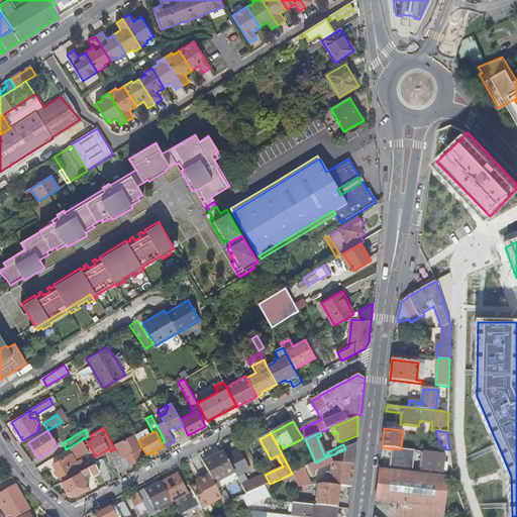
[(138,440),(135,434),(118,443),(124,456),(119,458),(126,471),(131,468),(130,464),(142,458),(137,449),(141,447),(138,440)]
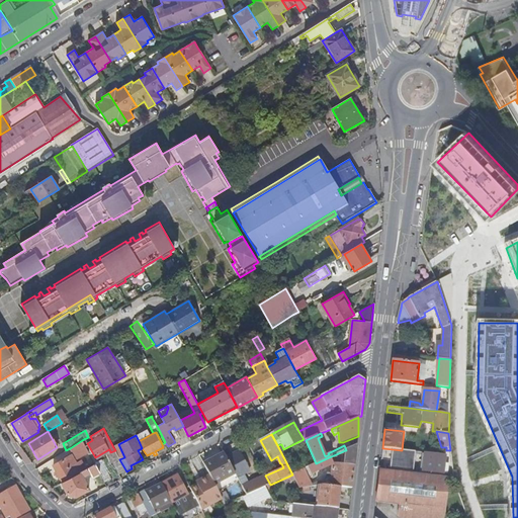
[(90,436),(88,437),(82,440),(85,444),(87,443),(92,440),(90,436)]
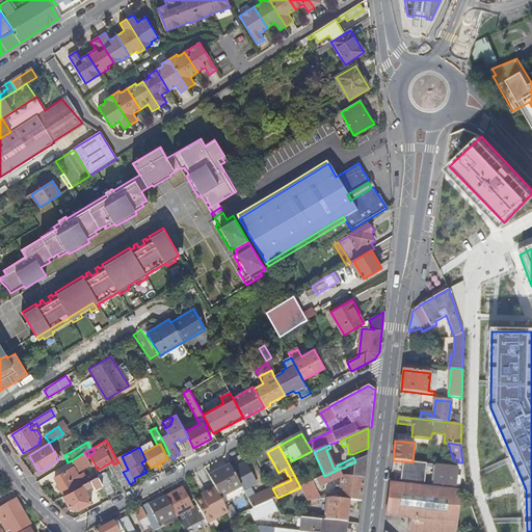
[(84,452),(72,460),(78,472),(91,464),(87,456),(84,452)]
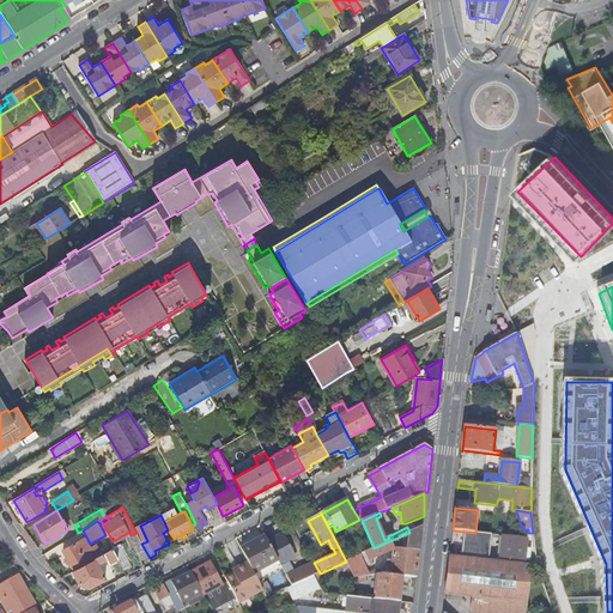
[(140,526),(134,529),(137,533),(141,542),(141,544),(147,541),(140,526)]
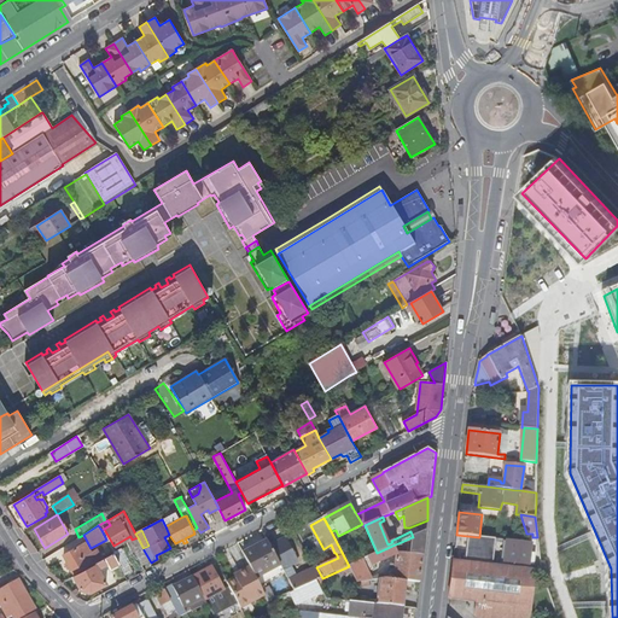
[(424,555),(427,530),(413,537),(412,537),(412,542),(409,542),(408,547),(400,547),(398,543),(395,544),(398,553),(424,555)]
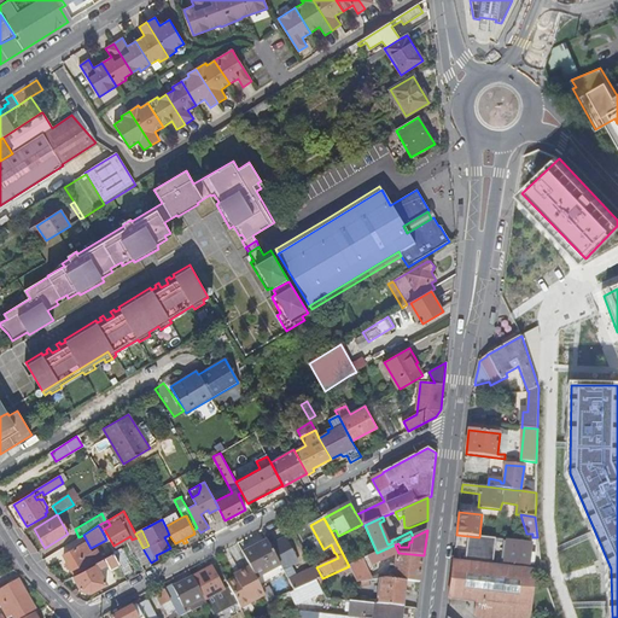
[(143,547),(138,537),(132,540),(130,536),(128,537),(135,552),(143,547)]
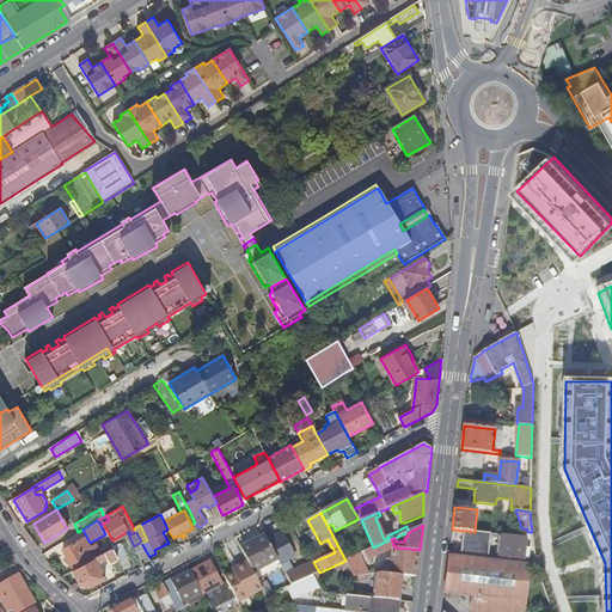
[(496,534),(475,532),(473,532),(463,531),(460,555),(488,557),(490,537),(496,538),(496,534)]
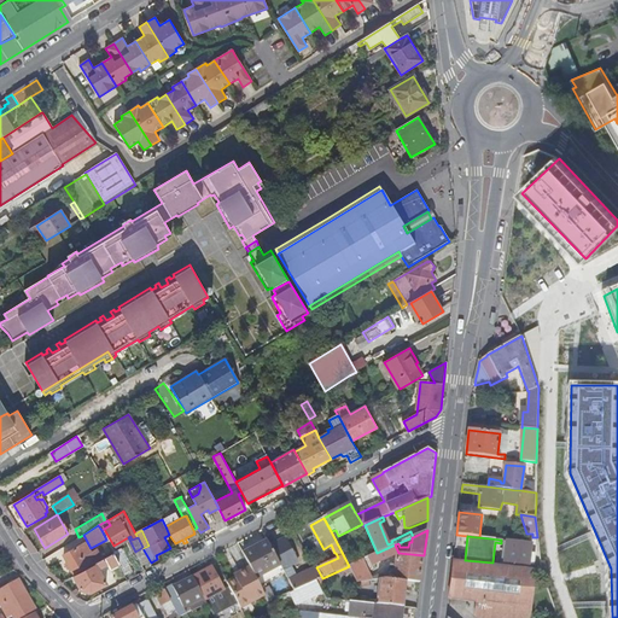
[(285,537),(270,546),(280,564),(283,569),(287,566),(284,559),(293,554),(285,537)]
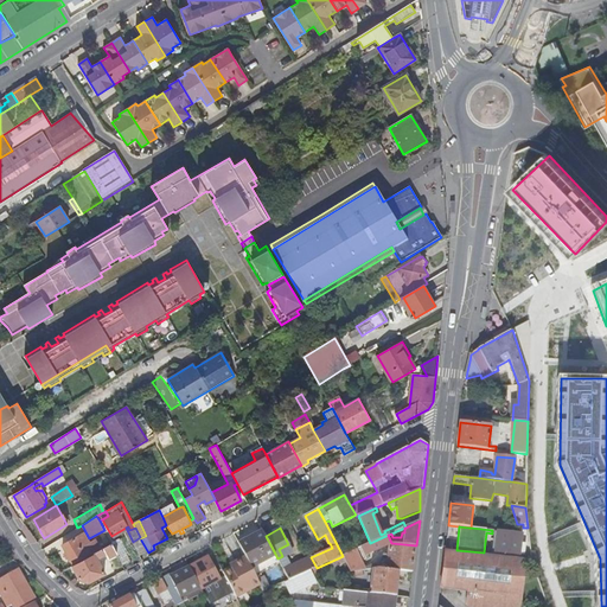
[(266,536),(263,531),(238,544),(246,557),(251,567),(275,554),(266,536)]
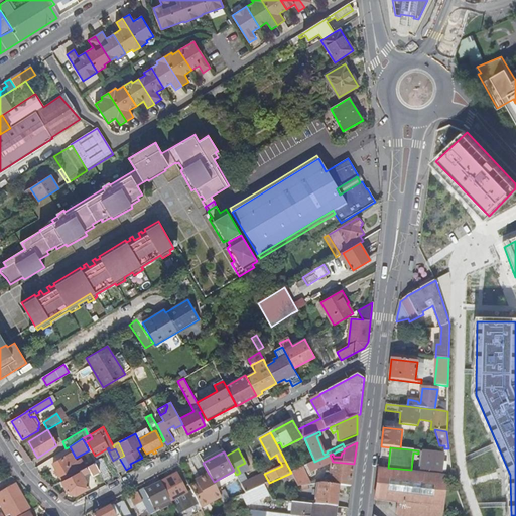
[(434,453),(423,452),(423,454),(421,469),(440,472),(442,456),(434,455),(434,453)]
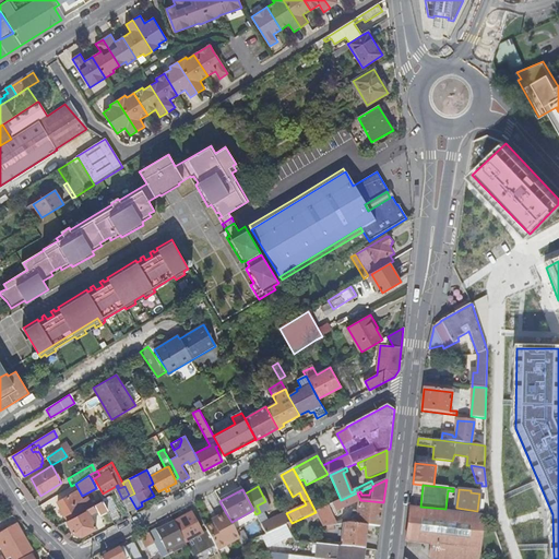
[(76,491),(57,502),(67,520),(86,509),(76,491)]
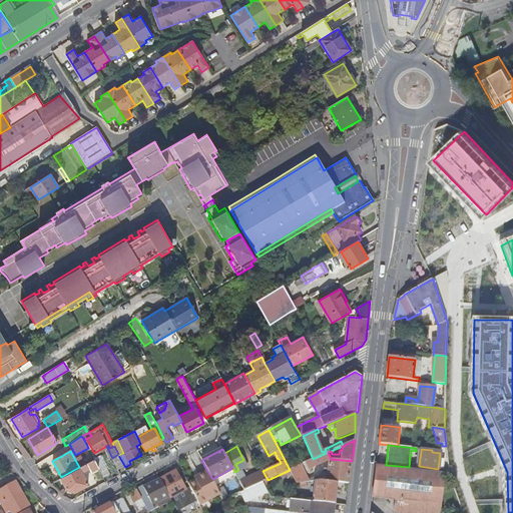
[(349,484),(352,461),(331,459),(328,452),(313,459),(306,462),(309,469),(330,460),(329,471),(320,470),(320,474),(328,475),(327,481),(337,482),(349,484)]
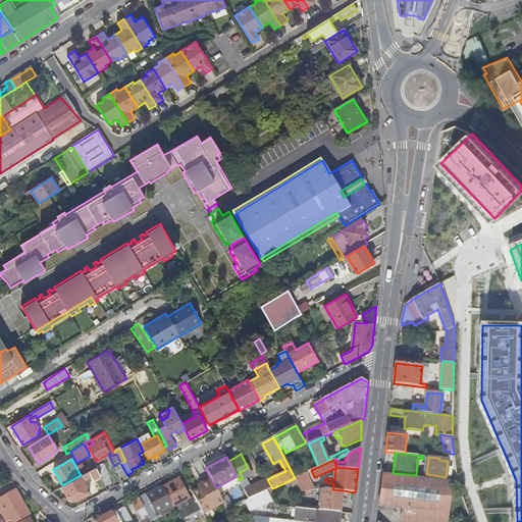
[(114,466),(122,482),(129,479),(127,475),(120,463),(120,462),(114,466)]
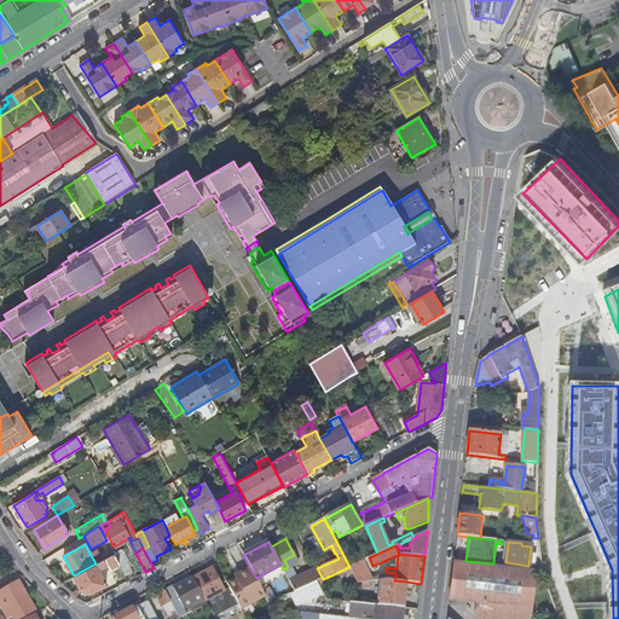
[(119,563),(125,577),(133,574),(121,550),(114,554),(119,563)]
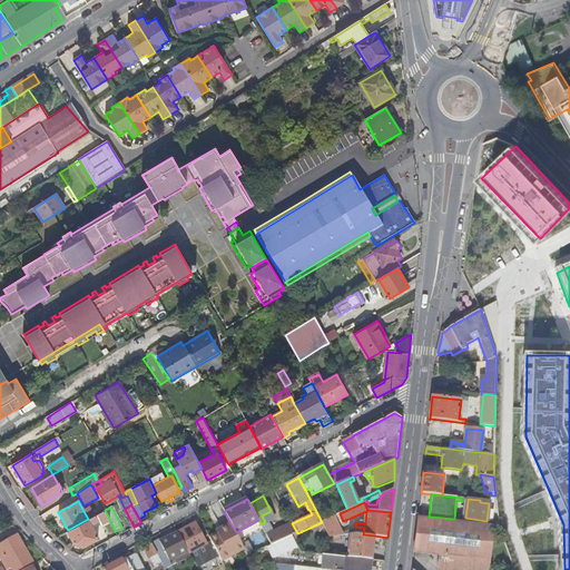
[(105,510),(67,532),(75,546),(84,548),(98,539),(90,526),(99,520),(100,523),(109,519),(105,510)]
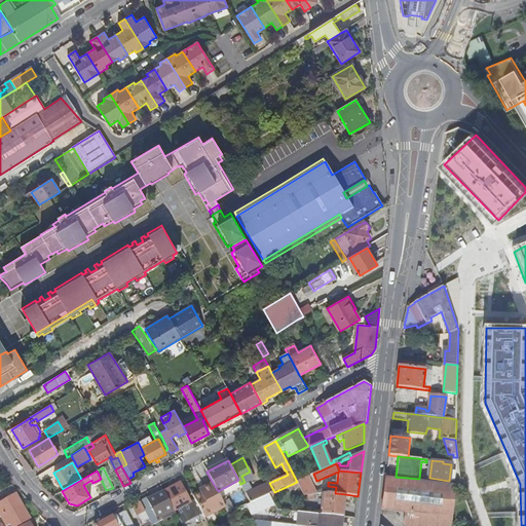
[(308,476),(297,482),(303,496),(306,496),(314,494),(316,494),(308,476)]
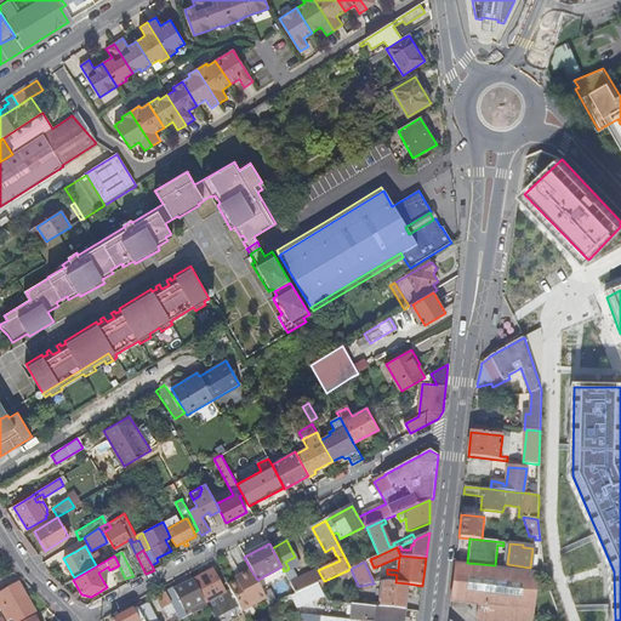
[(530,620),(536,574),(455,564),(451,600),(471,603),(469,617),(473,620),(530,620)]
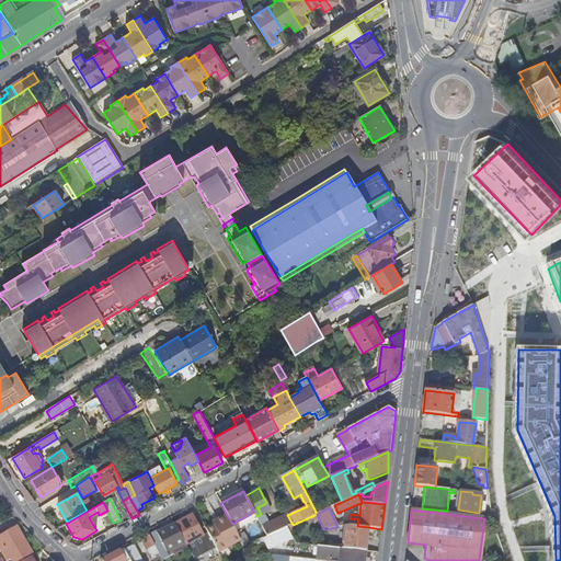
[(192,515),(175,524),(185,542),(186,546),(204,536),(192,515)]
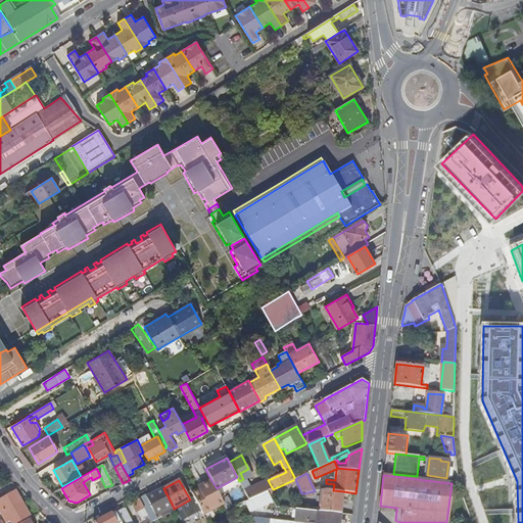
[(199,488),(192,492),(203,514),(225,504),(217,488),(211,480),(202,484),(203,486),(199,488)]
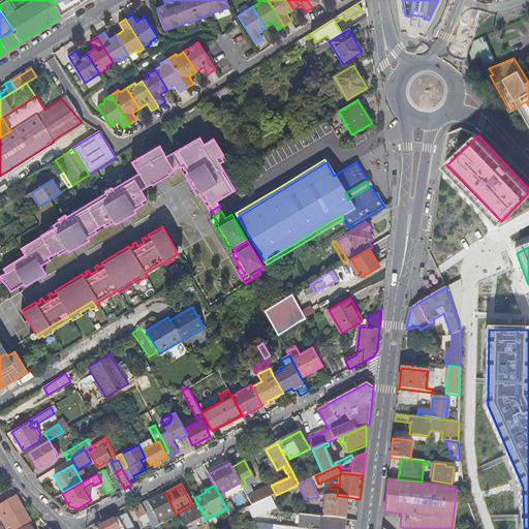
[(276,495),(271,486),(247,497),(251,505),(271,497),(273,496),(276,495)]
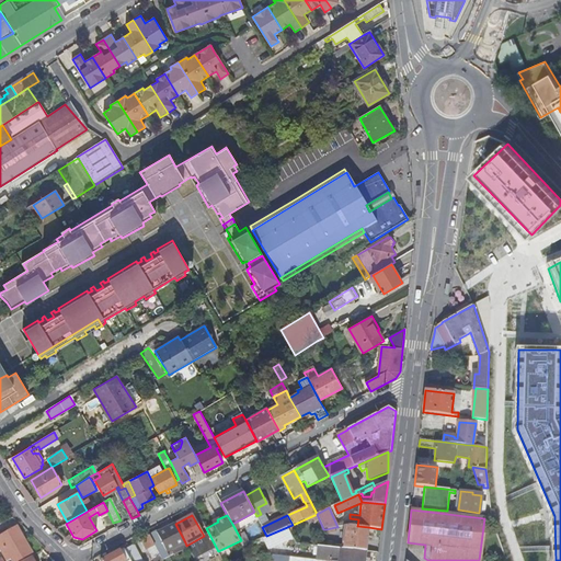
[(185,542),(175,524),(150,537),(156,546),(160,554),(163,560),(170,557),(167,552),(185,542)]
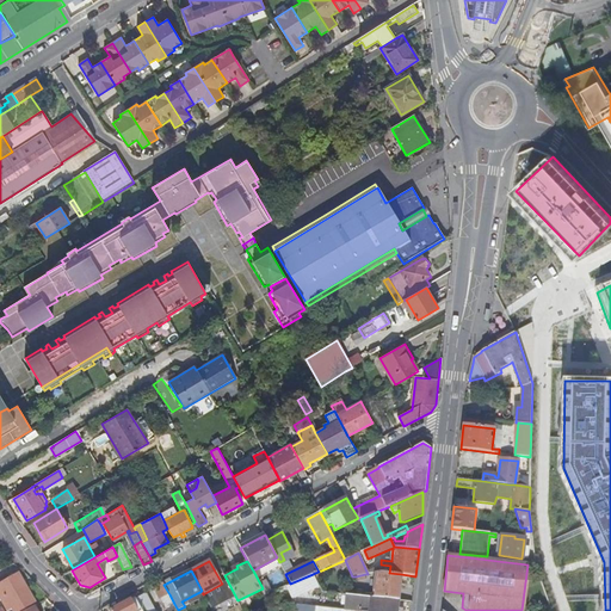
[(4,578),(0,579),(2,581),(0,582),(0,597),(4,604),(8,602),(13,610),(18,610),(35,602),(18,573),(5,580),(4,578)]
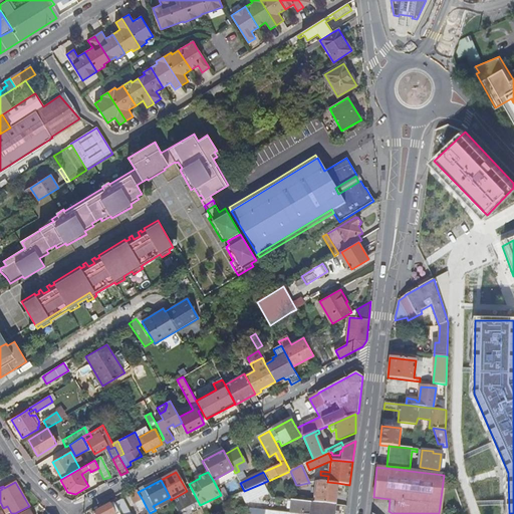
[(337,483),(327,482),(324,482),(319,482),(318,482),(316,503),(334,505),(335,505),(337,483)]
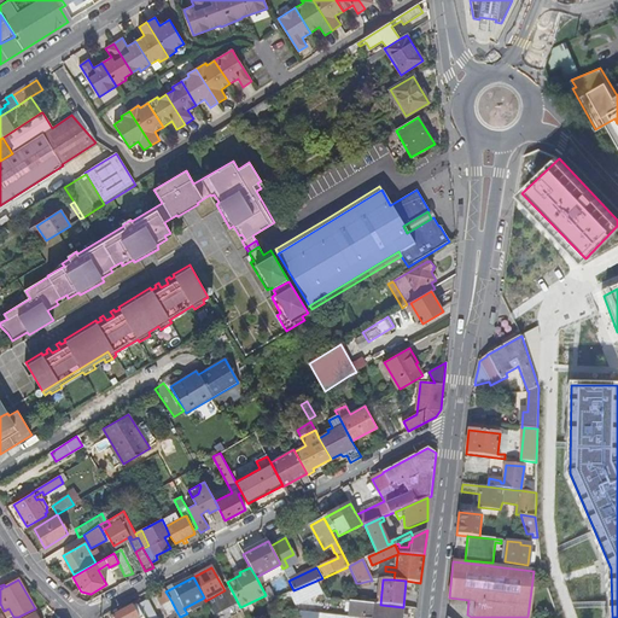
[(316,581),(293,590),(290,593),(296,605),(321,593),(316,581)]
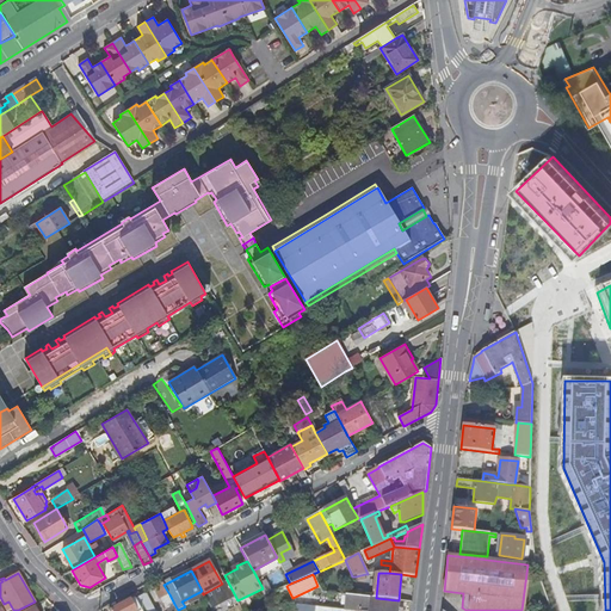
[(164,585),(162,582),(154,587),(161,599),(170,594),(164,585)]
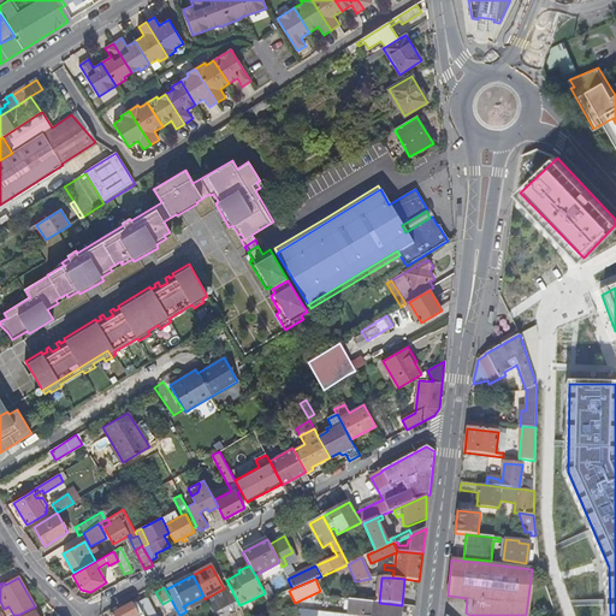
[(155,615),(147,599),(137,604),(142,615),(155,615)]
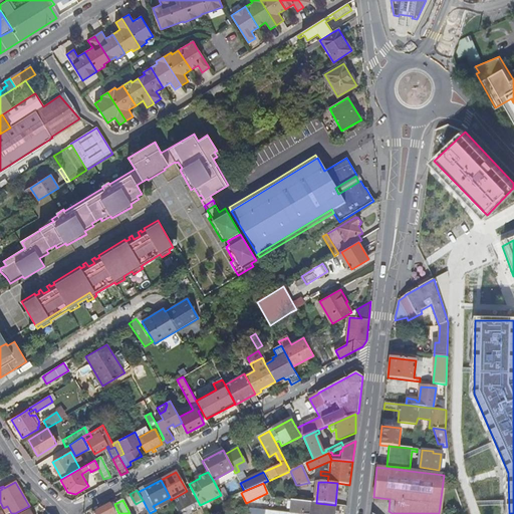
[(334,505),(316,503),(288,500),(287,508),(290,508),(290,511),(310,513),(309,513),(289,513),(265,511),(264,513),(338,513),(339,511),(333,511),(334,505)]
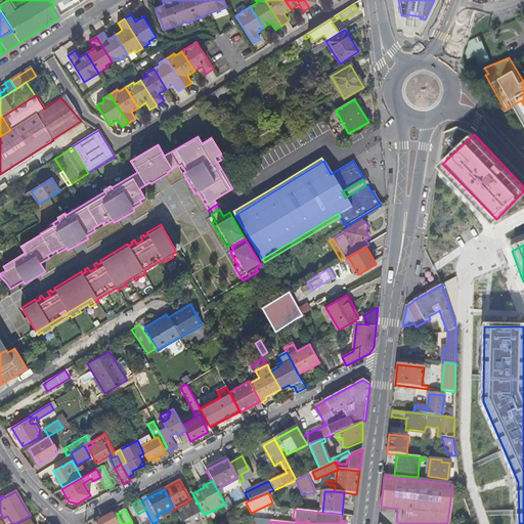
[(121,523),(117,514),(116,514),(112,516),(111,514),(94,523),(121,523)]
